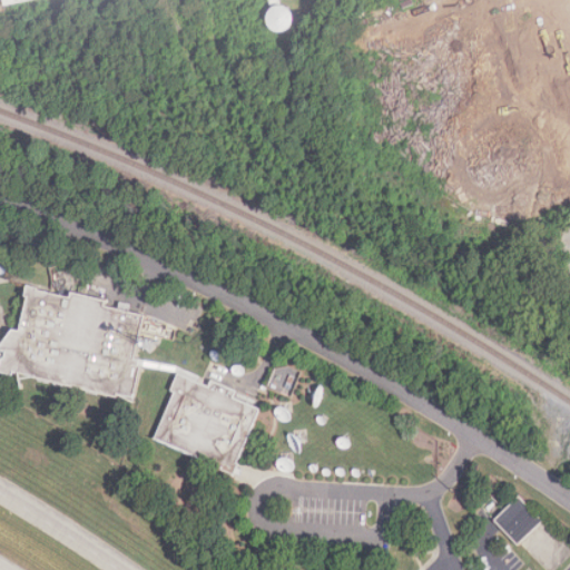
[(292,30),(292,6),(268,6),(269,31),(292,30)]
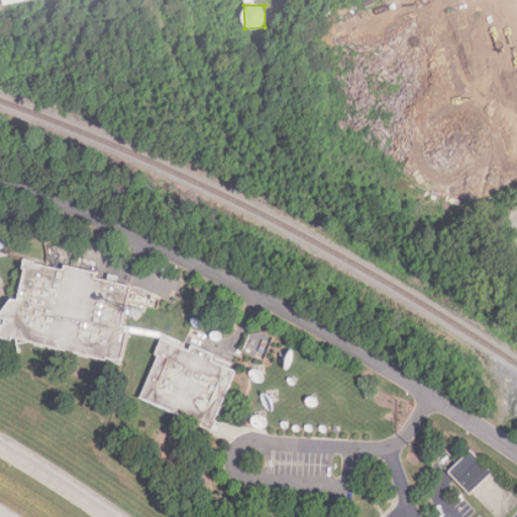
[(124,288),(90,280),(92,273),(60,266),(60,268),(21,259),(12,297),(0,295),(0,337),(113,363),(119,333),(115,332),(124,288)]
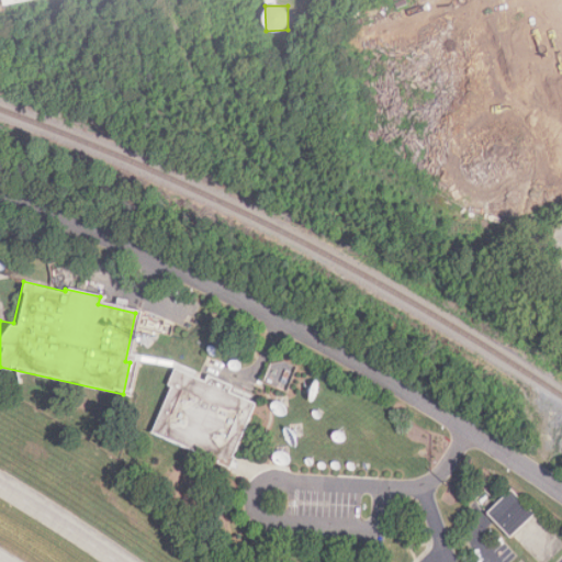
[(265,383),(289,391),(296,367),(272,359),(265,383)]
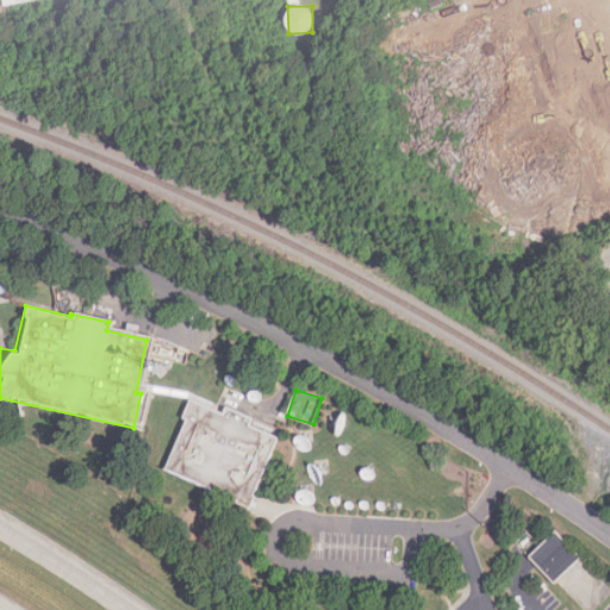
[(228,406),(225,411),(193,398),(163,468),(249,504),(278,437),(251,425),(255,418),(228,406)]
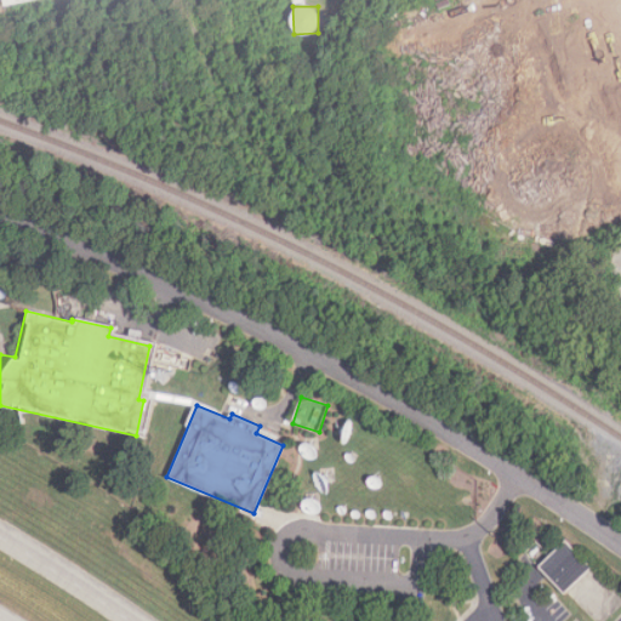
[(565,592),(592,567),(565,540),(539,567),(565,592)]
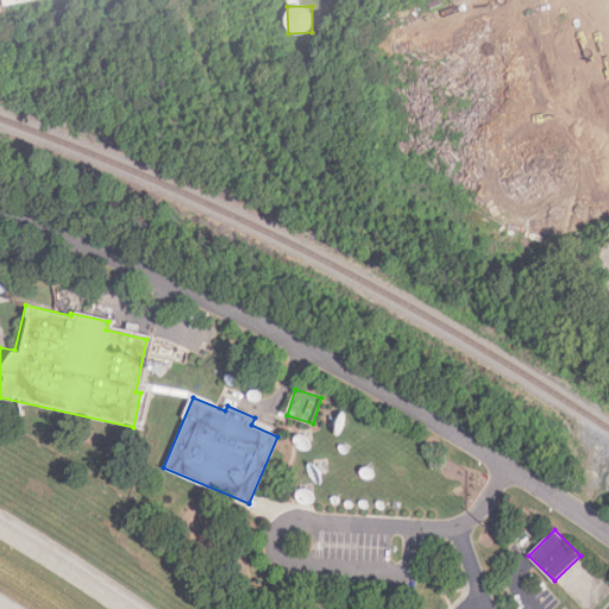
All buildings are outlined.
